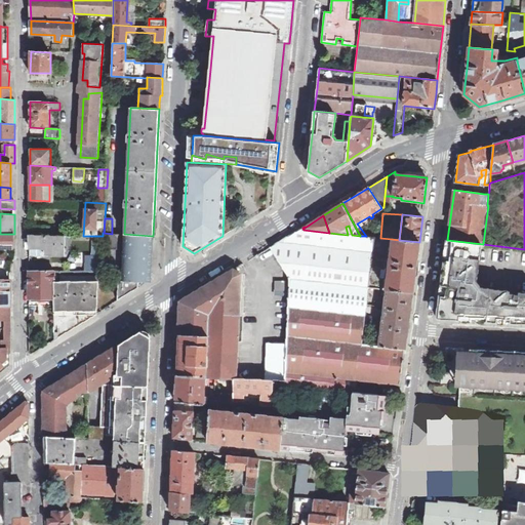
[(288,309),(364,316),(367,288),(369,267),(373,237),(366,236),(360,236),(352,235),(348,235),(329,233),(304,230),(303,228),(270,247),(290,279),(289,282),(289,290),(288,309)]
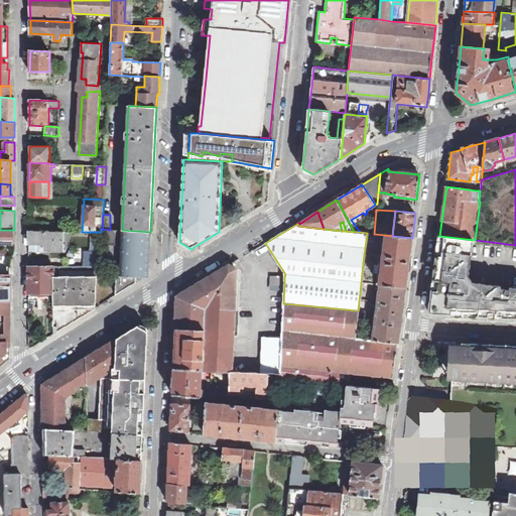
[(100,245),(115,245),(116,230),(110,230),(102,229),(101,229),(101,232),(100,245)]
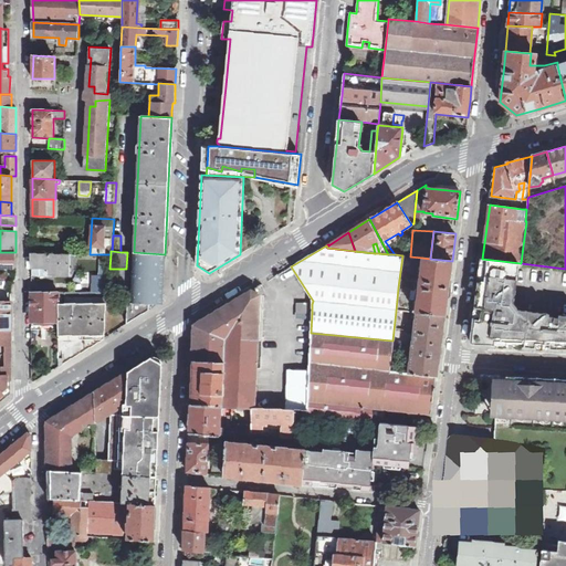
[(0,266),(16,266),(16,252),(0,252),(0,266)]
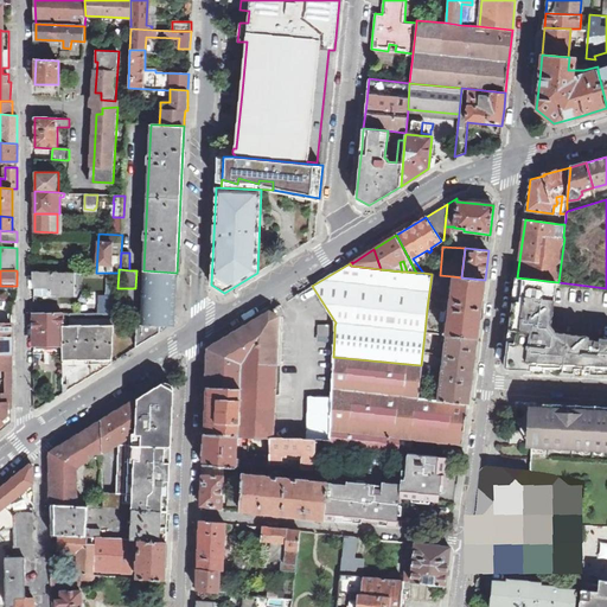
[(53,293),(75,293),(75,272),(56,272),(34,270),(34,286),(53,287),(53,293)]
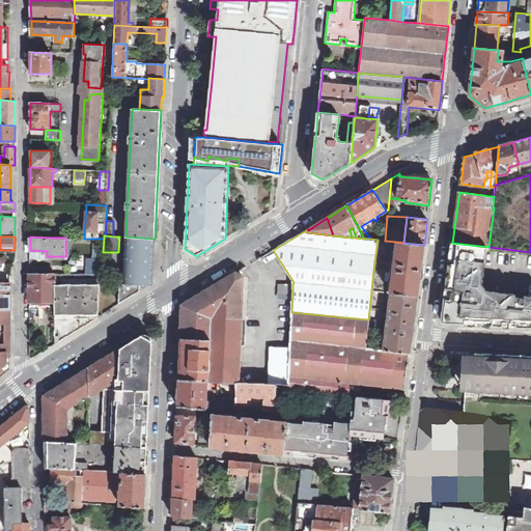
[(132,296),(141,290),(141,284),(149,284),(152,283),(154,277),(155,239),(126,236),(124,284),(120,284),(119,303),(132,296)]
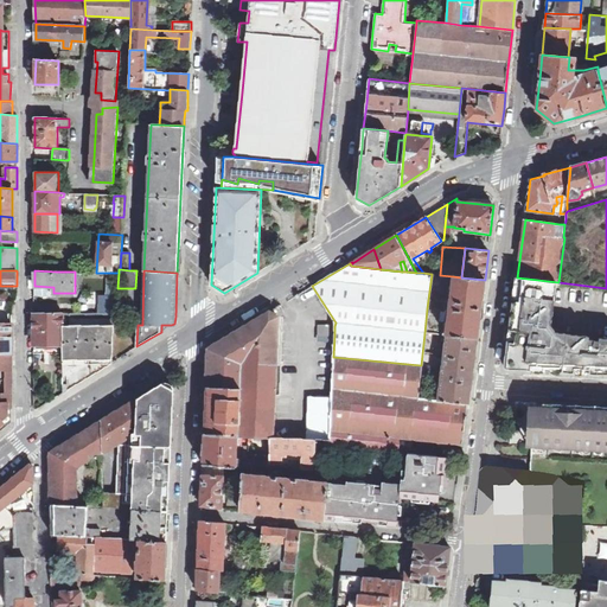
[(427,308),(448,311),(453,276),(440,275),(432,274),(427,308)]
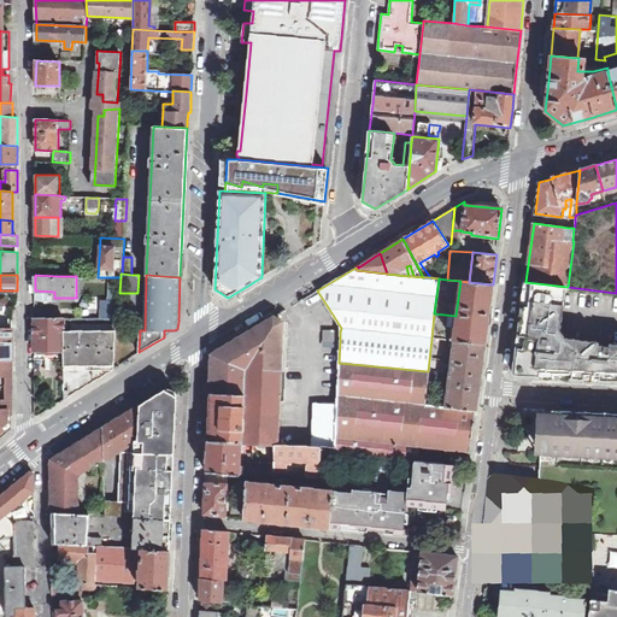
[(453,340),(485,344),(493,285),(469,282),(460,281),(456,316),(453,340)]
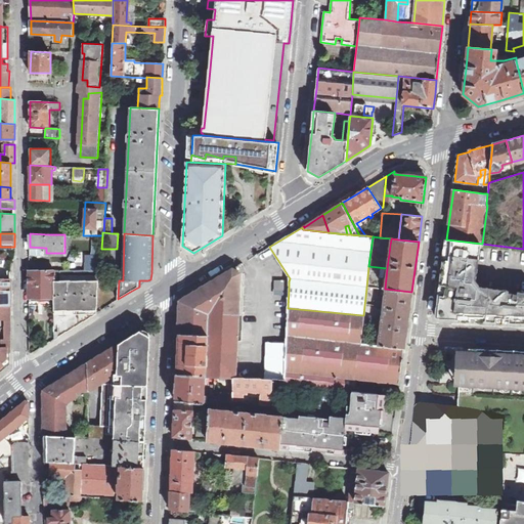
[(476,289),(482,244),(446,239),(442,276),(437,318),(457,319),(459,315),(468,316),(507,318),(523,319),(523,295),(510,294),(510,291),(507,291),(507,293),(476,289)]
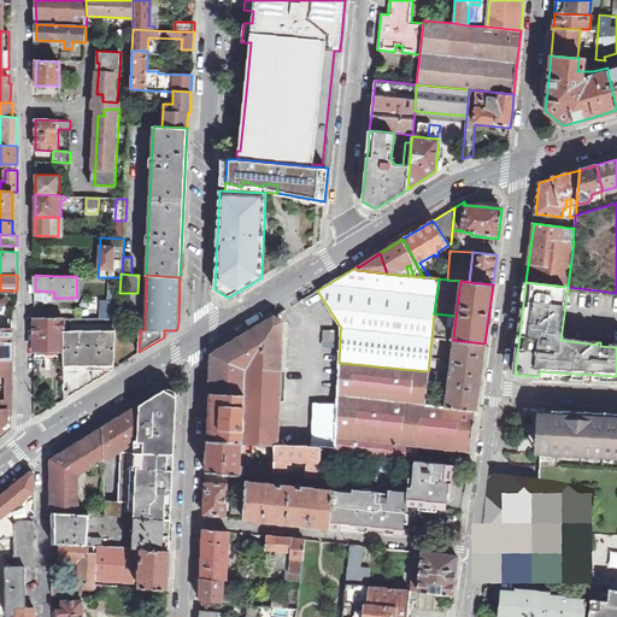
[(101,317),(118,317),(119,299),(103,299),(101,317)]
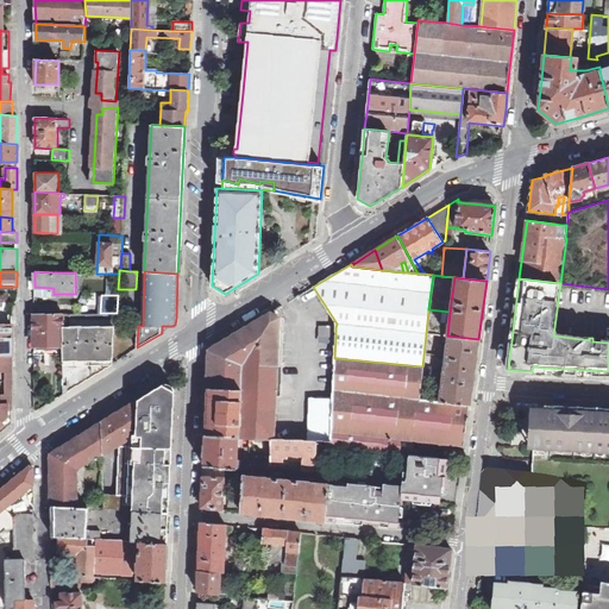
[(447,336),(450,312),(428,309),(426,334),(447,336)]
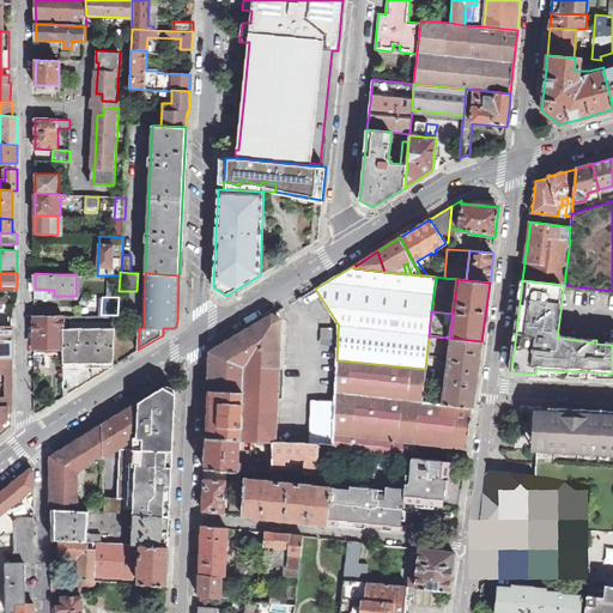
[(114,366),(117,315),(101,315),(71,315),(71,329),(64,328),(64,349),(64,357),(64,396),(114,366)]
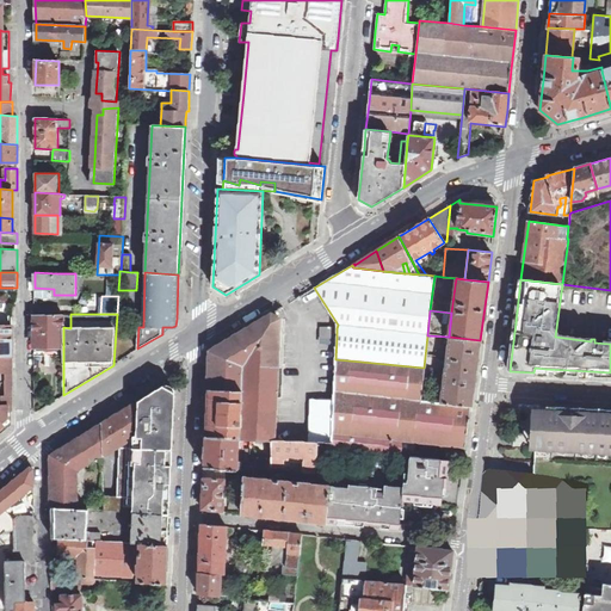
[(239,439),(273,442),(273,440),(275,440),(275,421),(276,415),(277,381),(278,335),(281,319),(272,314),(210,351),(205,436),(239,439)]
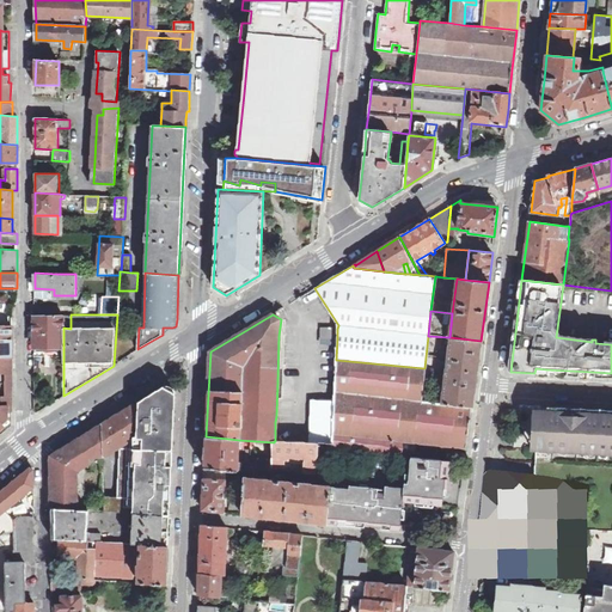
[(34,348),(63,348),(63,328),(63,316),(35,316),(34,348)]
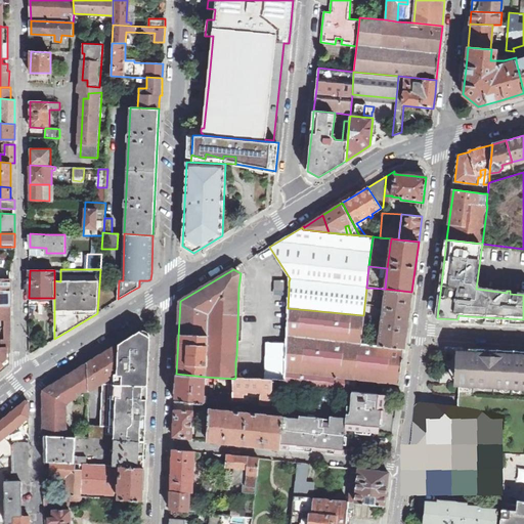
[(0,278),(0,306),(5,307),(10,307),(10,279),(0,278)]
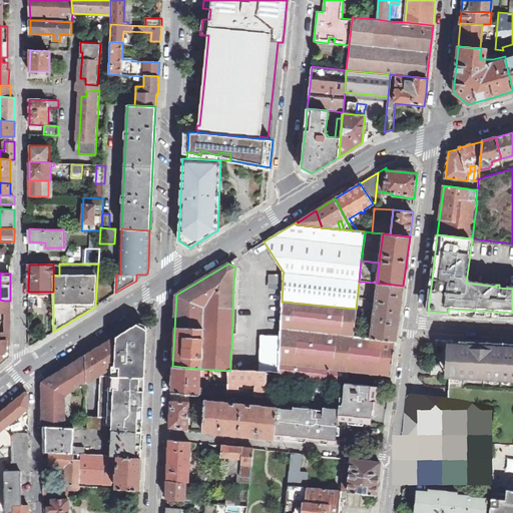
[(270,283),(283,284),(283,276),(270,275),(270,283)]
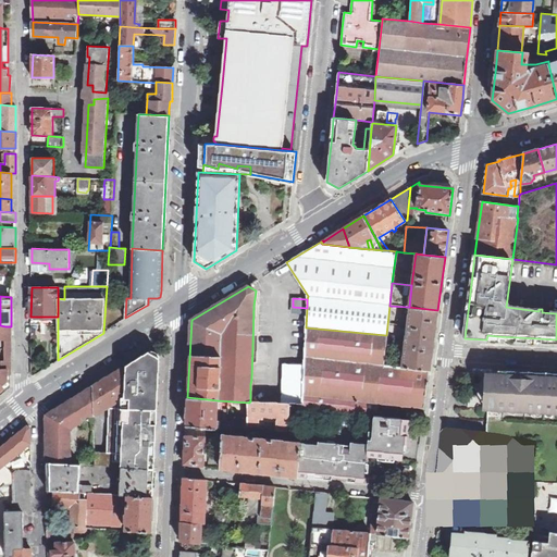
[(401,368),(430,371),(437,310),(409,307),(401,368)]
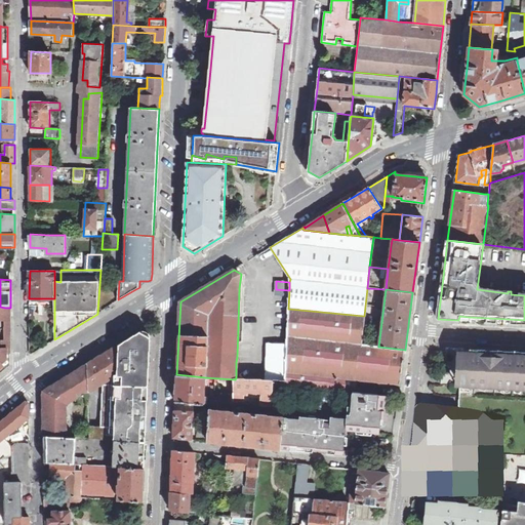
[(285,384),(354,392),(355,379),(368,380),(368,385),(387,387),(387,382),(400,384),(405,350),(378,347),(361,345),(364,316),(288,309),(286,345),(285,380),(285,384)]
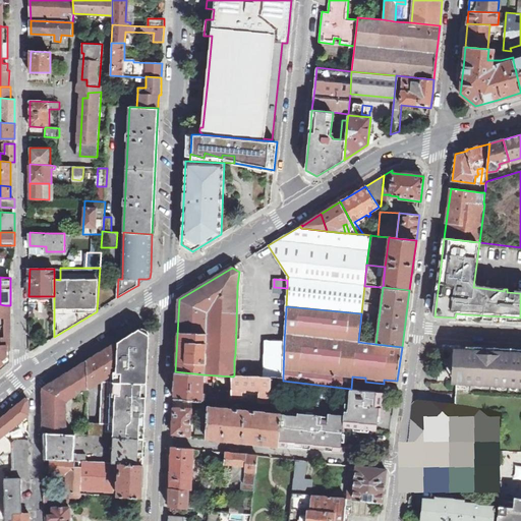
[(113,436),(145,438),(148,375),(150,335),(138,330),(132,334),(87,361),(88,385),(88,387),(100,380),(102,380),(100,421),(89,420),(89,435),(113,436)]
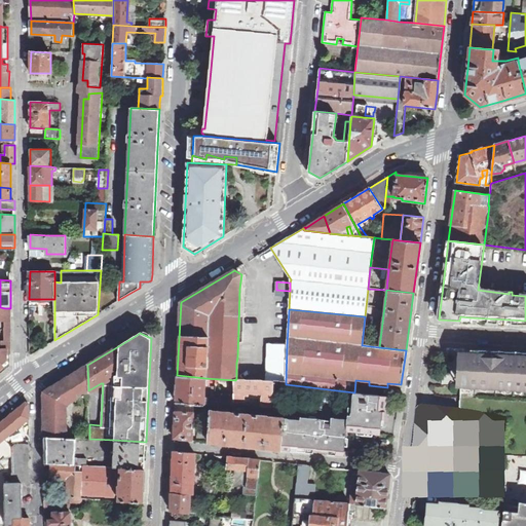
[(0,370),(4,366),(2,364),(7,360),(7,348),(10,348),(10,344),(10,341),(0,340),(0,370)]
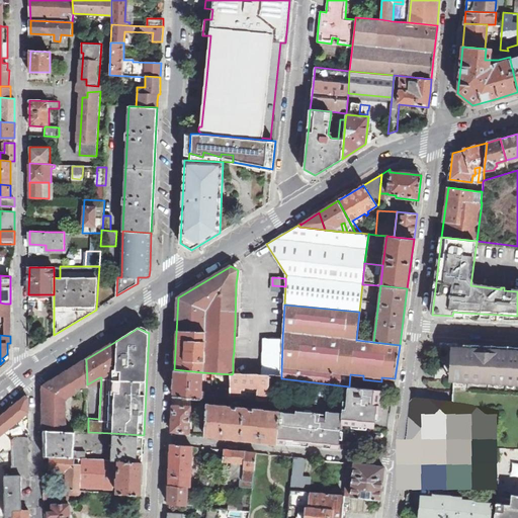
[(264,339),(262,374),(269,374),(281,375),(282,340),(273,339),(264,339)]
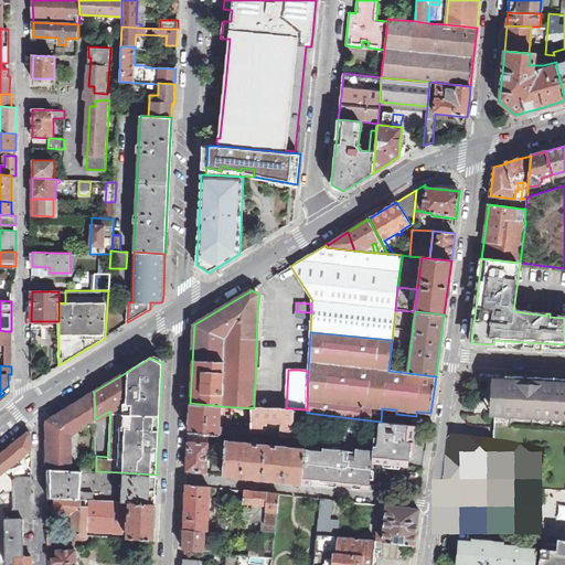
[(564,564),(564,377),(562,379),(535,376),(535,377),(535,379),(536,379),(536,382),(530,381),(523,381),(523,377),(523,376),(505,375),(504,376),(505,377),(505,380),(497,380),(494,422),(493,446),(543,451),(539,488),(564,488),(564,539),(543,536),(539,564),(564,564)]
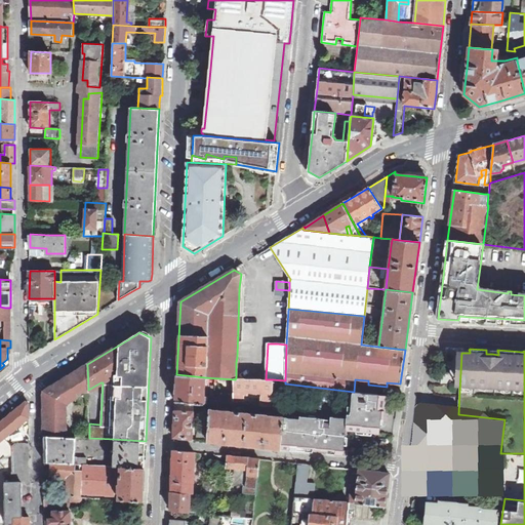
[(44,436),(59,437),(59,403),(64,403),(76,396),(76,392),(88,392),(88,390),(88,388),(87,364),(76,371),(76,374),(72,374),(44,392),(44,394),(45,396),(45,402),(44,402),(44,436)]
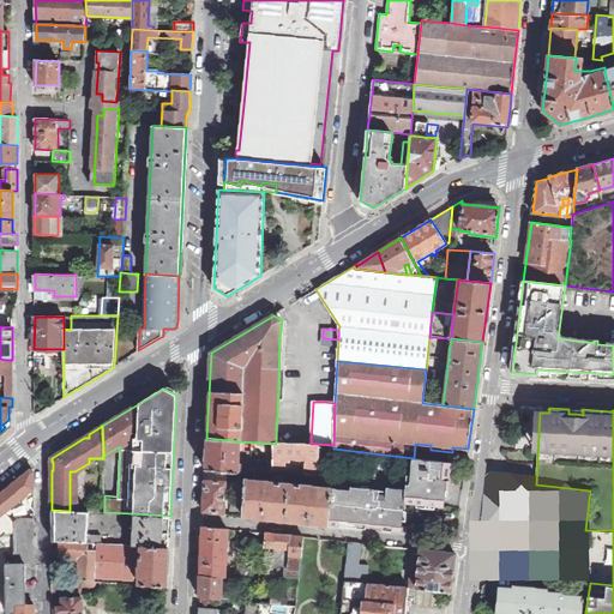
[(238,473),(240,441),(206,438),(206,450),(205,469),(214,470),(238,473)]
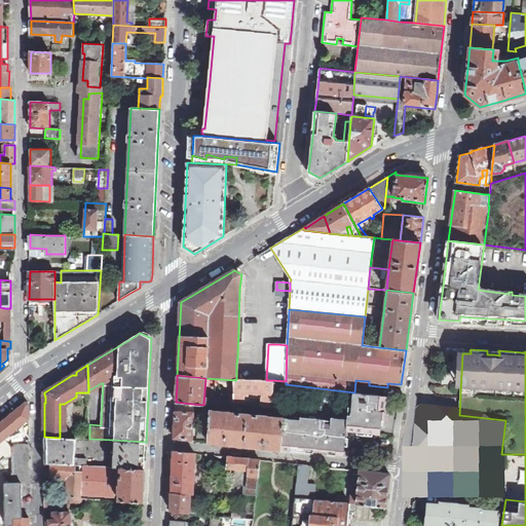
[(235,379),(235,380),(234,403),(270,407),(270,410),(271,410),(273,380),(266,380),(236,379),(235,379)]
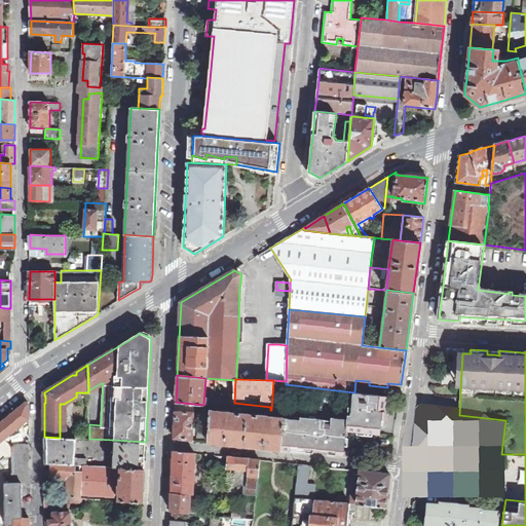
[(351,415),(382,419),(384,419),(387,396),(354,392),(351,415)]
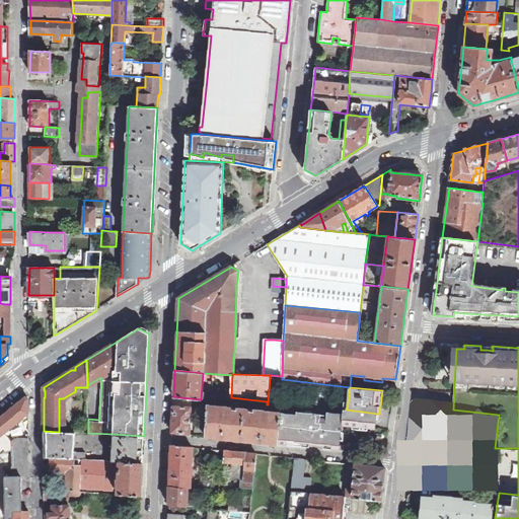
[(180,397),(173,396),(173,403),(171,432),(190,434),(191,409),(181,408),(182,400),(180,400),(180,397)]
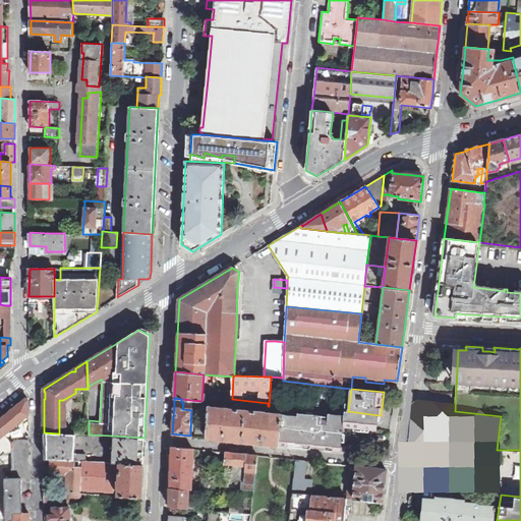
[(0,438),(29,414),(29,400),(25,399),(0,419),(0,438)]
